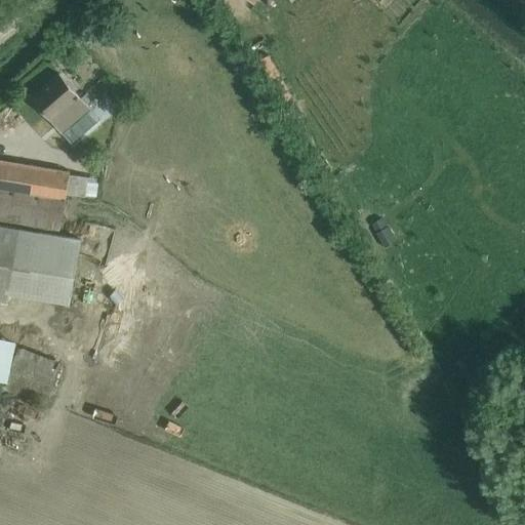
[(292,98),(269,55),(260,59),(285,104),(292,98)]
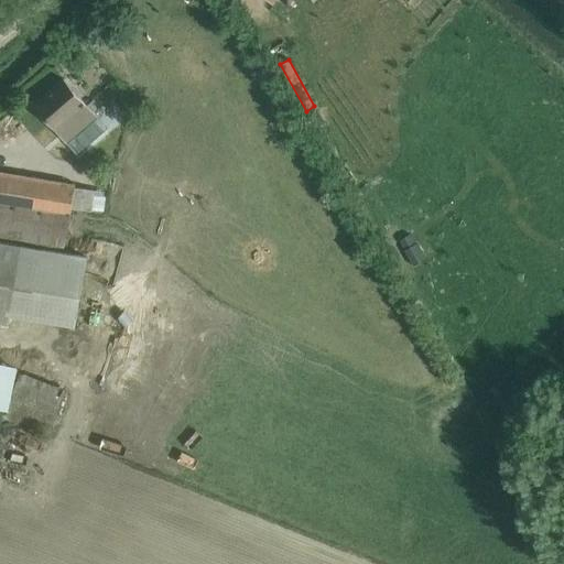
[(97,119),(64,79),(34,105),(68,143),(77,153),(107,128),(99,118),(97,119)]
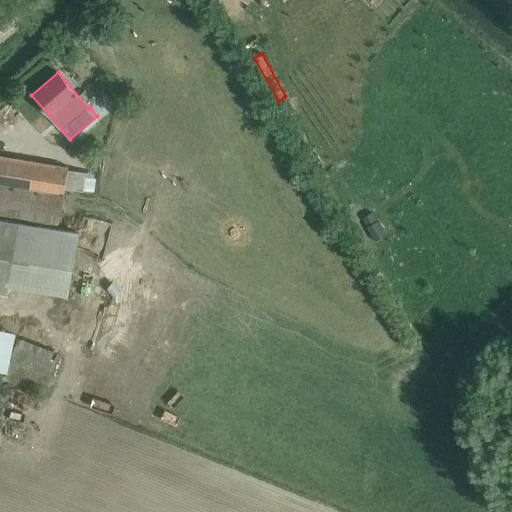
[(0,215),(60,225),(65,190),(92,194),(95,174),(68,170),(69,167),(0,155),(0,215)]
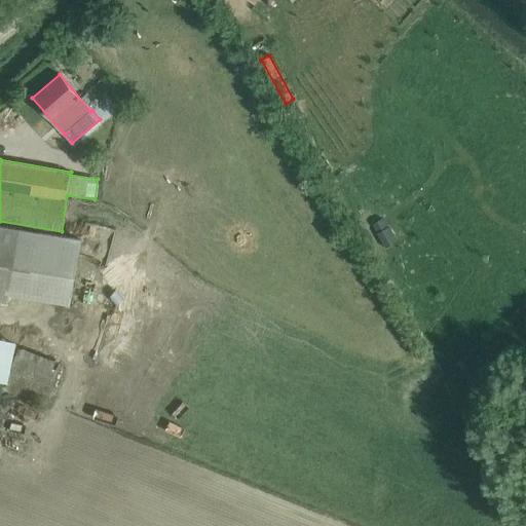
[(0,226),(0,301),(8,303),(10,292),(69,303),(80,239),(0,226)]
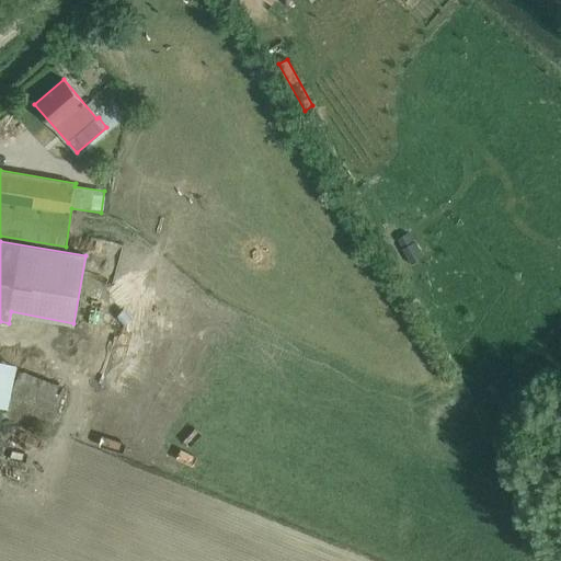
[(0,361),(0,410),(50,428),(59,405),(93,418),(99,401),(64,388),(65,386),(0,361)]
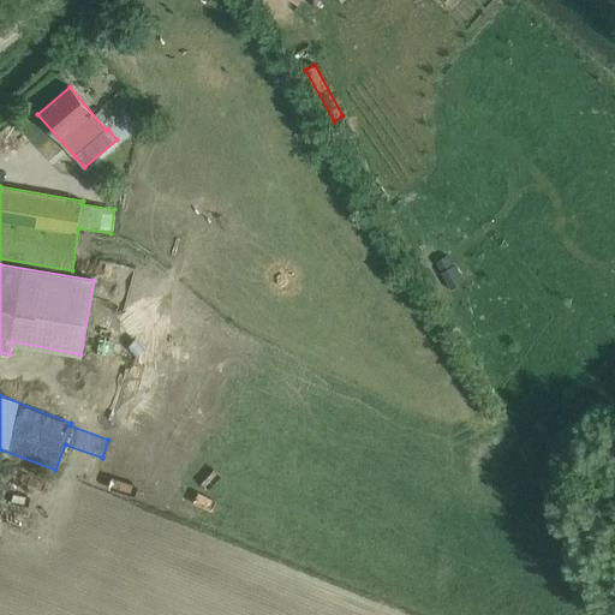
All buildings are outlined.
